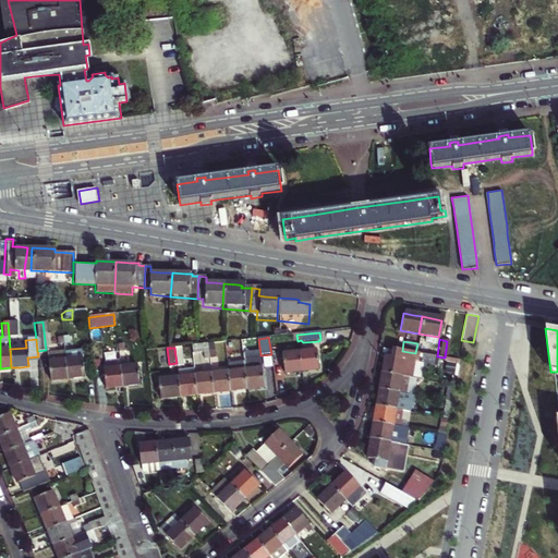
[(402,351),(395,350),(392,360),(400,361),(402,351)]
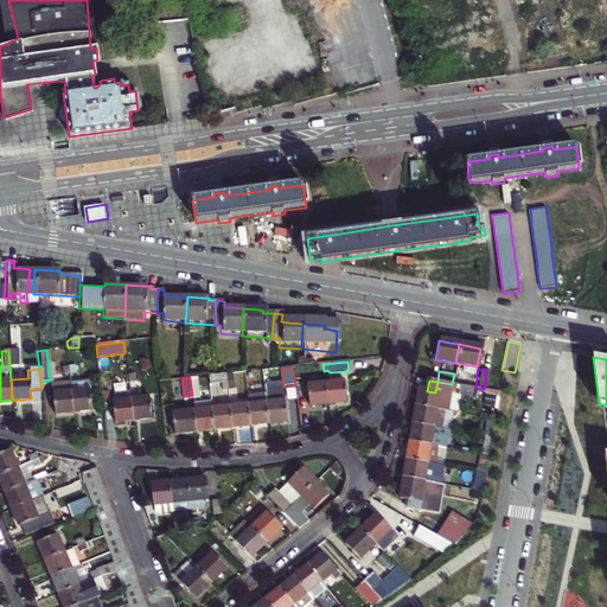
[(88,382),(71,384),(74,413),(83,411),(91,410),(88,382)]
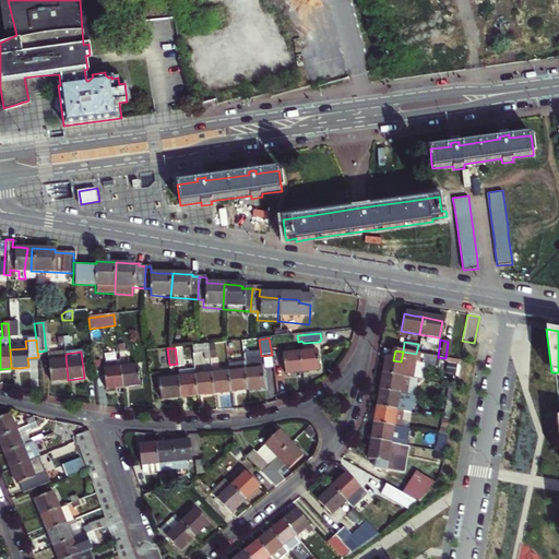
[(319,369),(317,352),(299,354),(302,371),(311,370),(319,369)]
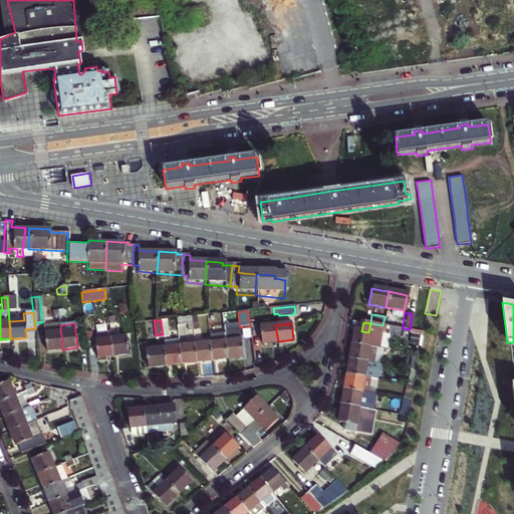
[(384,334),(386,326),(382,325),(370,323),(368,332),(384,334)]
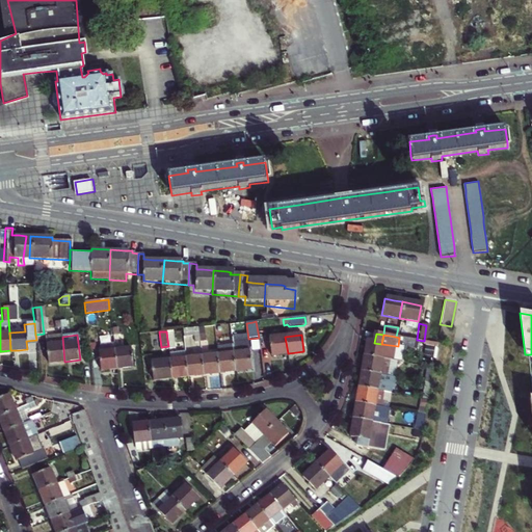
[(57,362),(64,362),(62,337),(47,338),(50,363),(57,362)]
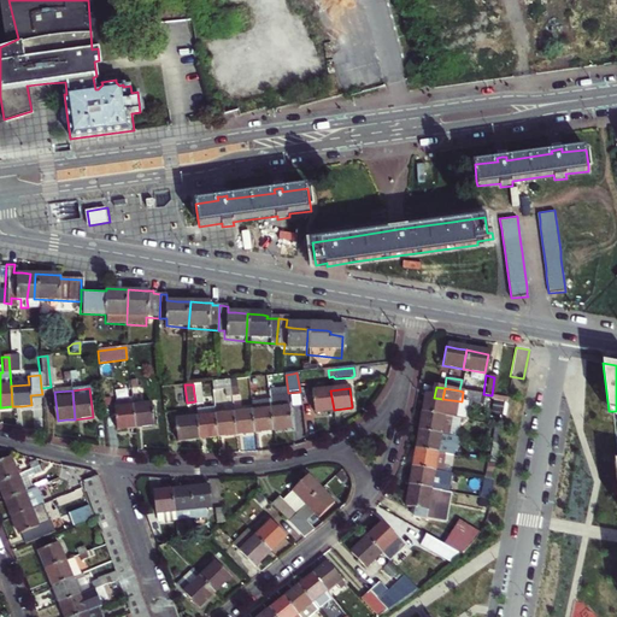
[(323,411),(334,410),(330,391),(312,393),(315,412),(323,411)]
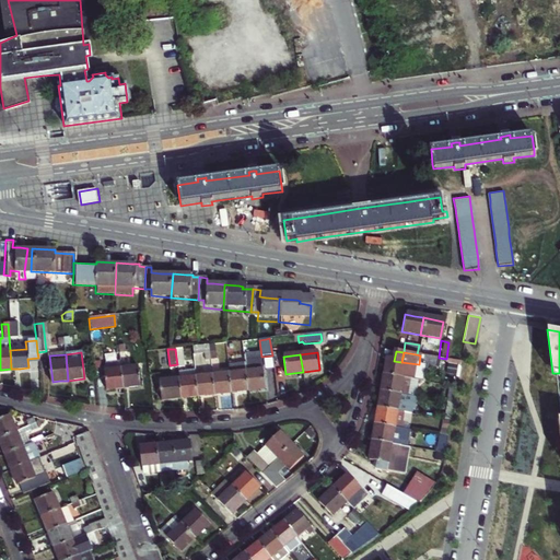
[(394,361),(384,359),(382,370),(381,376),(398,380),(401,362),(394,361)]
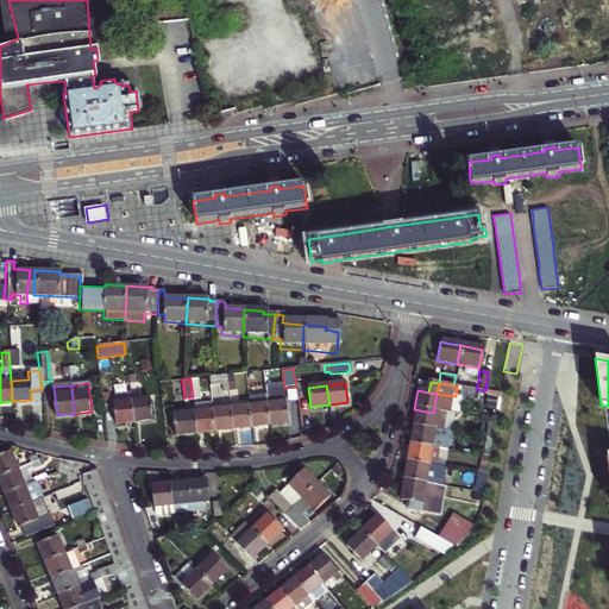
[(278,426),(286,425),(282,391),(265,393),(265,395),(270,427),(278,426)]
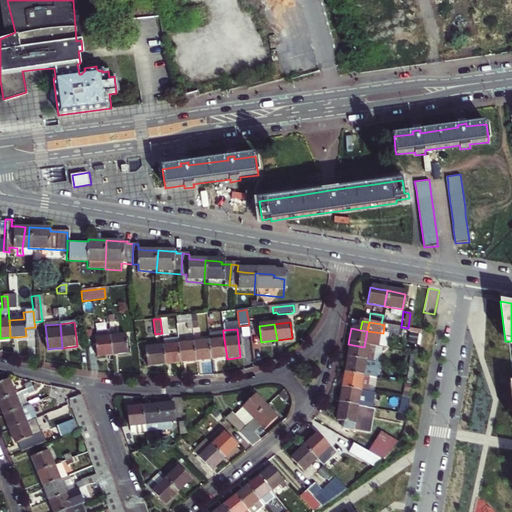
[(96,340),(110,338),(109,331),(97,332),(95,337),(96,340)]
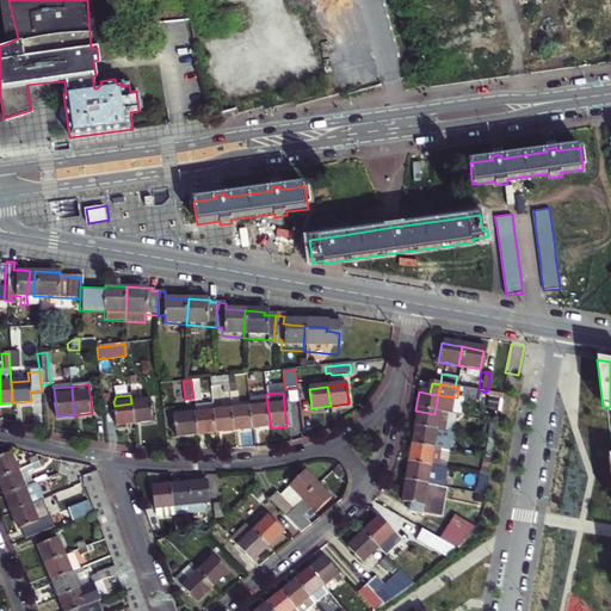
[(248,399),(250,408),(253,431),(261,430),(271,429),(266,396),(248,399)]
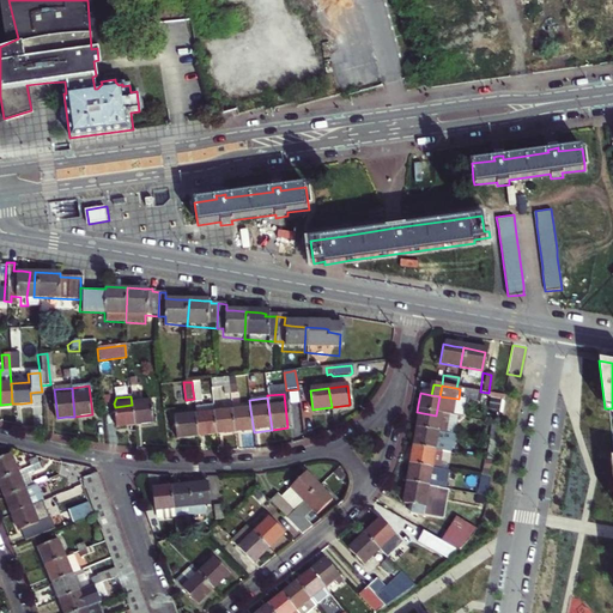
[(151,401),(132,405),(134,426),(144,425),(155,424),(151,401)]
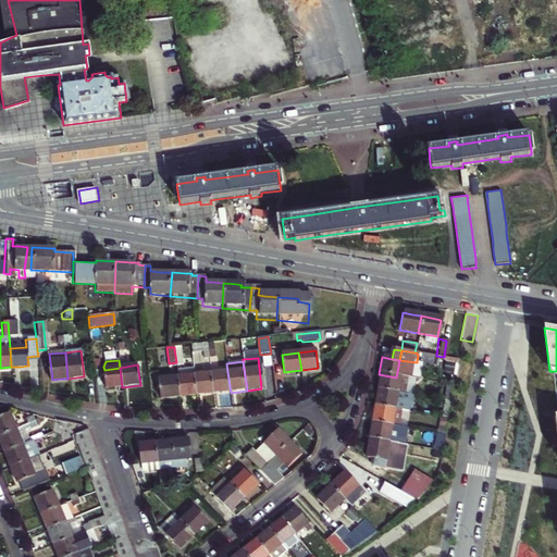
[(104,370),(107,390),(115,388),(122,387),(120,368),(104,370)]
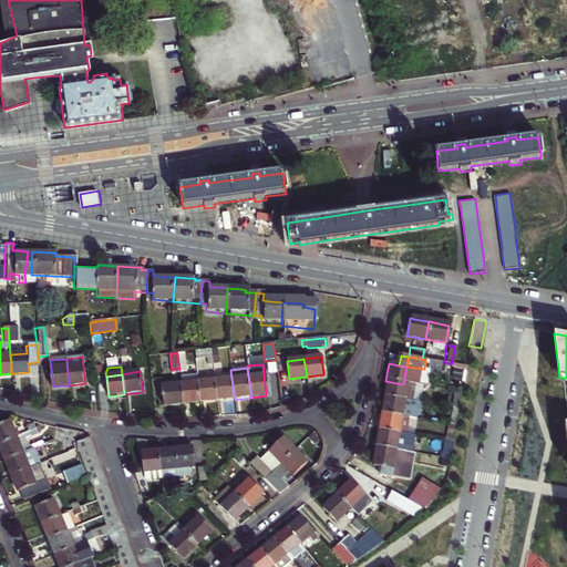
[(215,380),(218,402),(226,401),(235,400),(232,379),(215,380)]
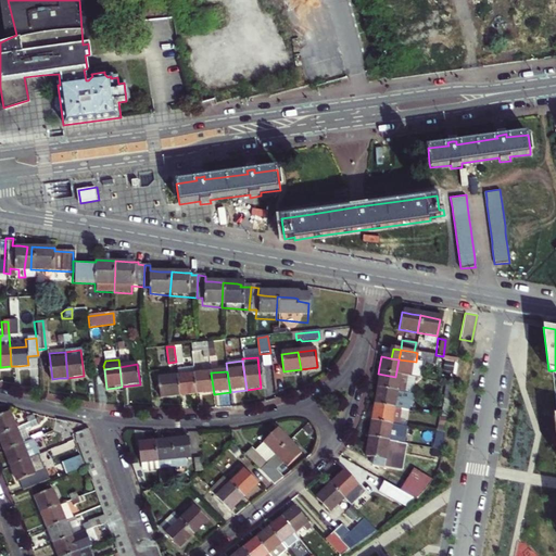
[(214,394),(211,373),(194,376),(198,396),(205,395),(214,394)]
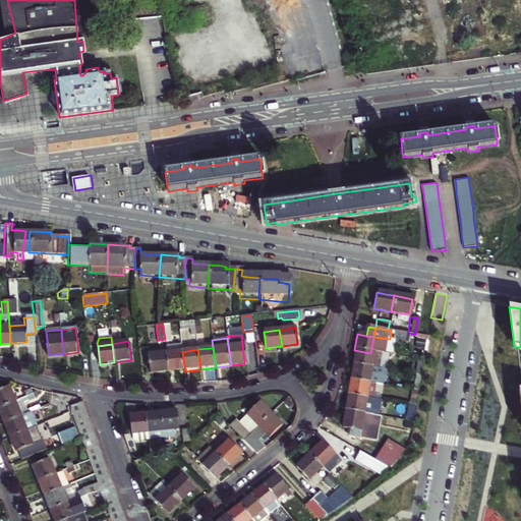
[(379,354),(370,353),(354,350),(352,358),(351,363),(377,367),(379,354)]
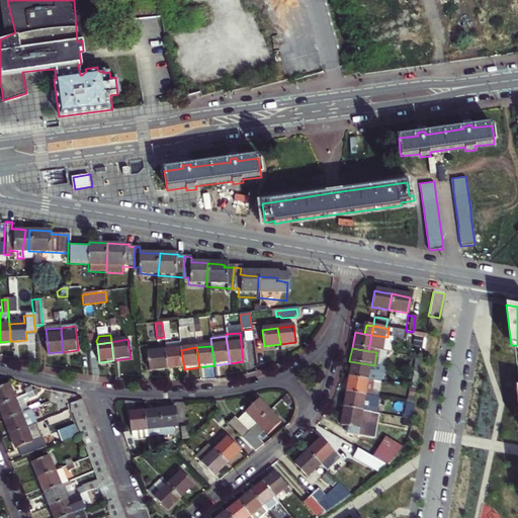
[(166,352),(169,371),(176,370),(184,369),(181,350),(166,352)]
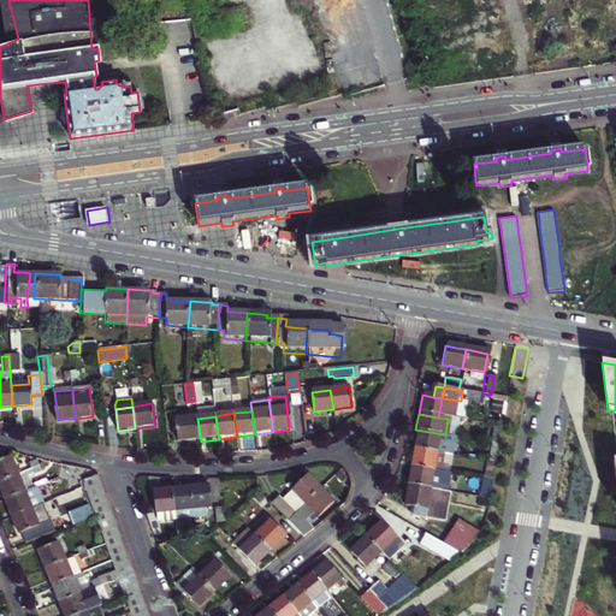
[(176,421),(179,444),(189,443),(201,442),(197,419),(176,421)]
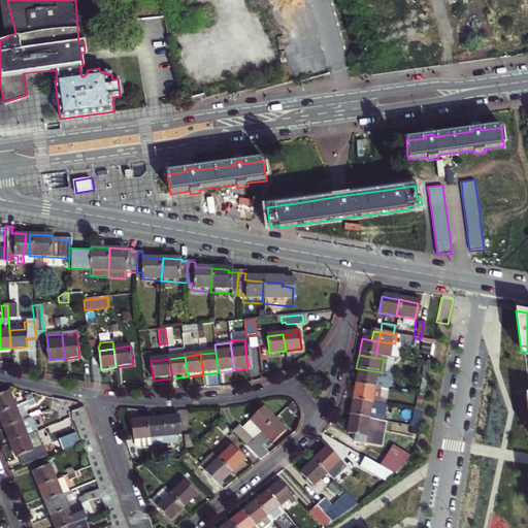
[(382,372),(356,368),(354,377),(353,384),(380,389),(386,390),(387,386),(389,386),(391,374),(389,373),(382,372)]
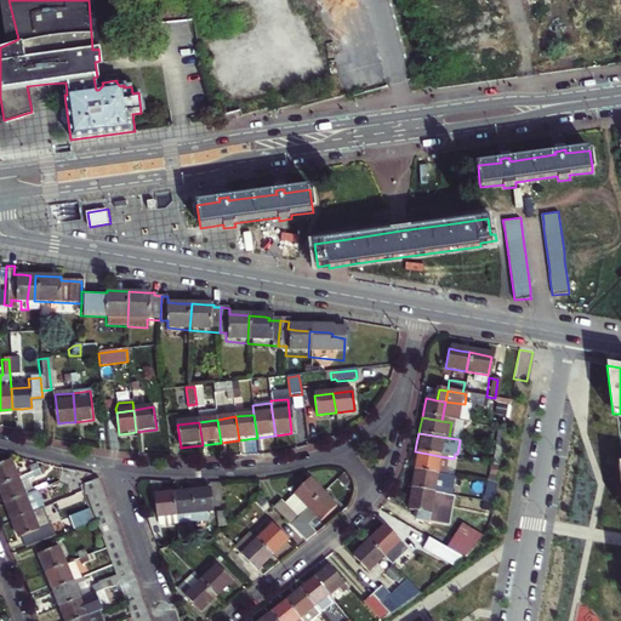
[(499,465),(501,445),(494,445),(491,463),(499,465)]
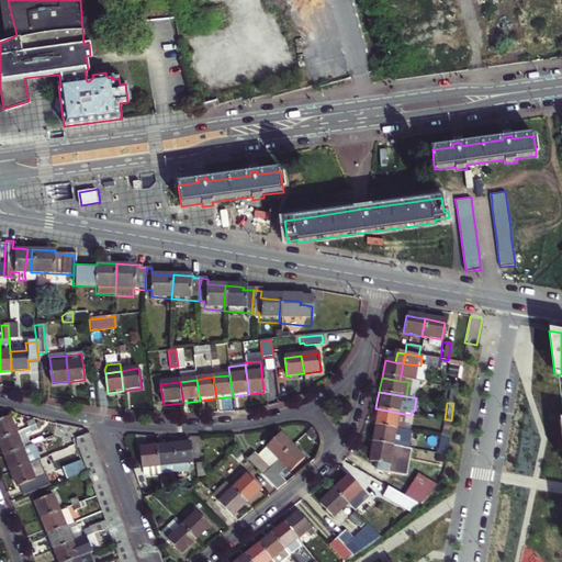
[(404,414),(375,408),(374,418),(372,426),(401,430),(404,414)]
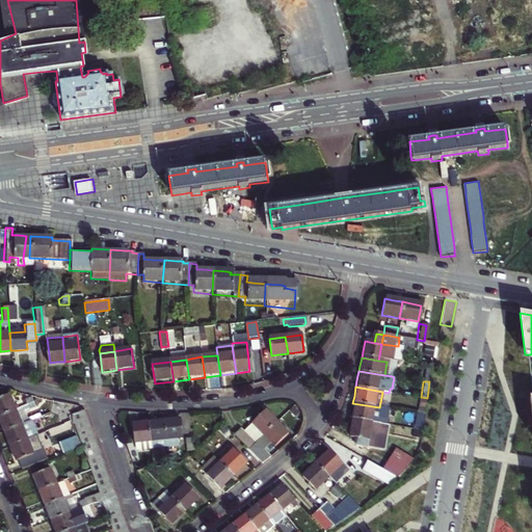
[(7,395),(0,397),(0,415),(12,409),(7,395)]
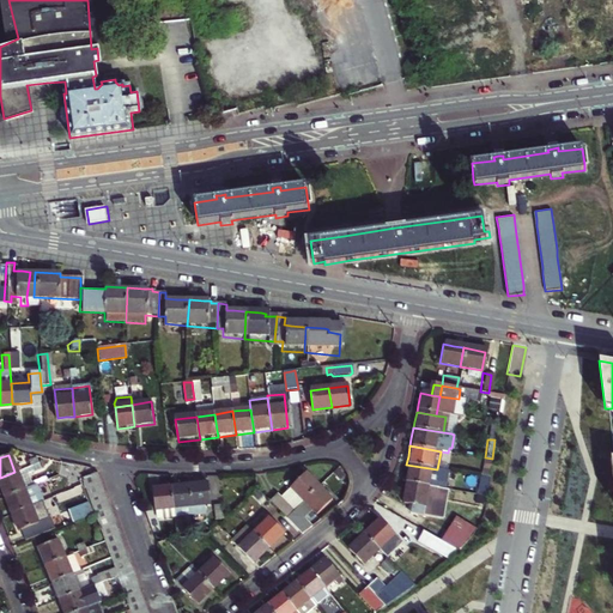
[(487,479),(492,459),(485,457),(483,457),(479,477),(483,478),(487,479)]
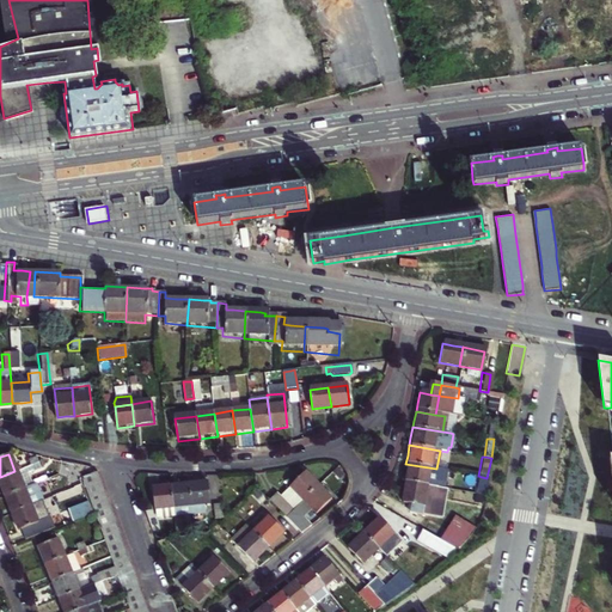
[(14,471),(0,477),(0,489),(0,490),(2,496),(22,488),(17,477),(26,473),(38,469),(36,463),(29,465),(14,471)]
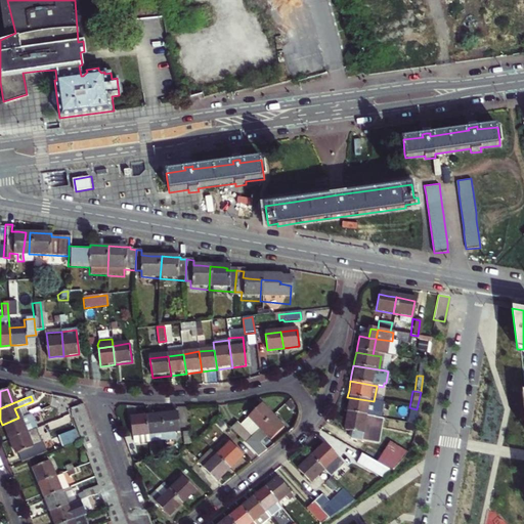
[(382,403),(374,401),(347,397),(346,405),(344,412),(361,416),(379,419),(382,403)]
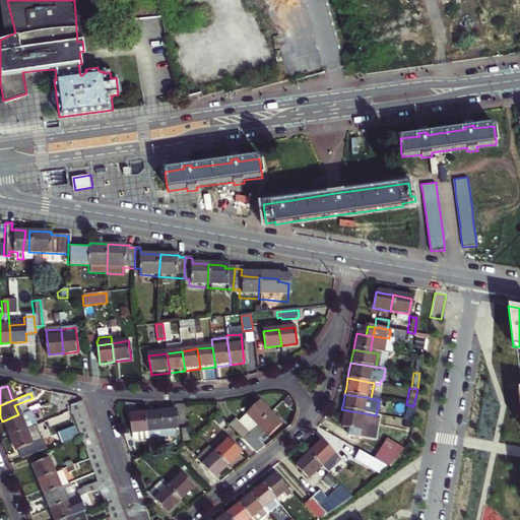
[(291,401),(286,396),(282,399),(287,405),(291,401)]
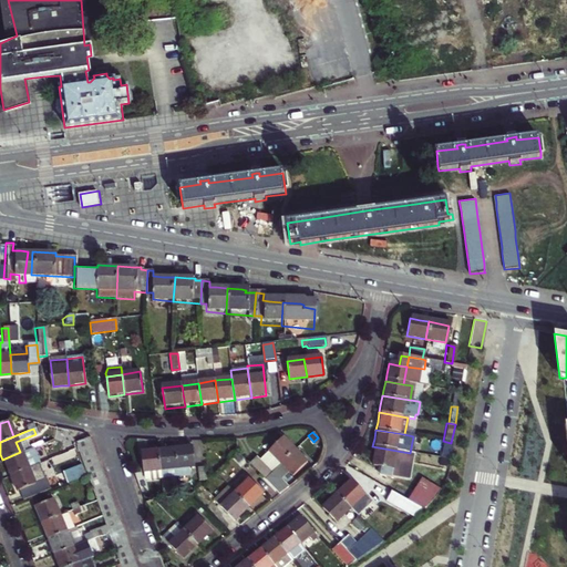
[(270,470),(280,461),(295,447),(282,434),(272,444),(260,456),(256,452),(249,460),(256,466),(265,475),(270,470)]
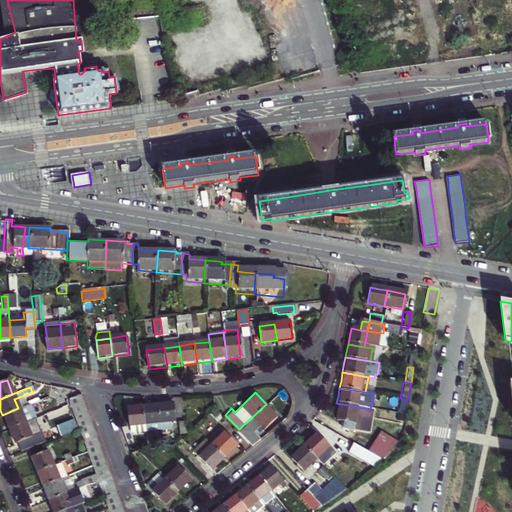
[(22,396),(14,399),(18,408),(25,405),(22,396)]
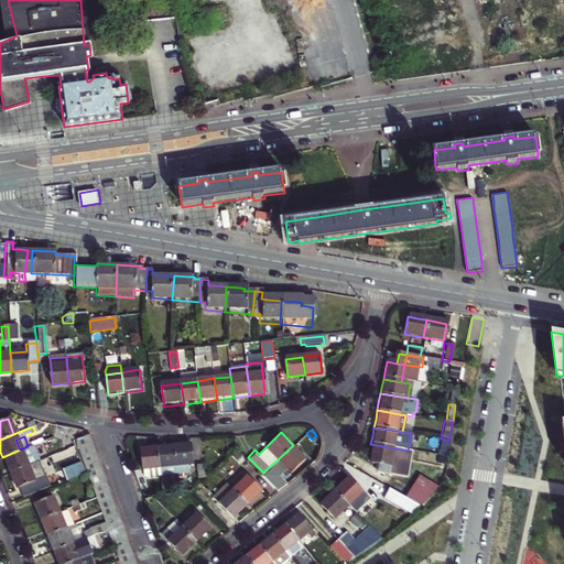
[(446,457),(448,441),(444,440),(442,452),(437,451),(437,455),(446,457)]
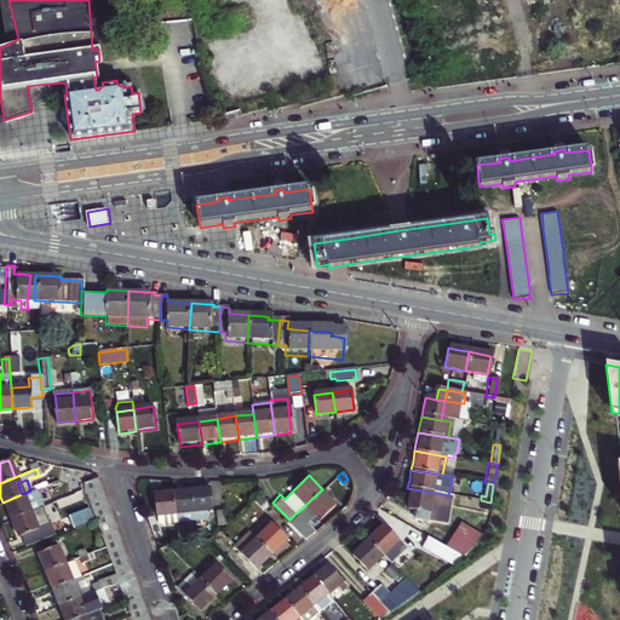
[(448,495),(428,492),(407,488),(406,499),(405,505),(412,507),(411,516),(443,522),(448,495)]
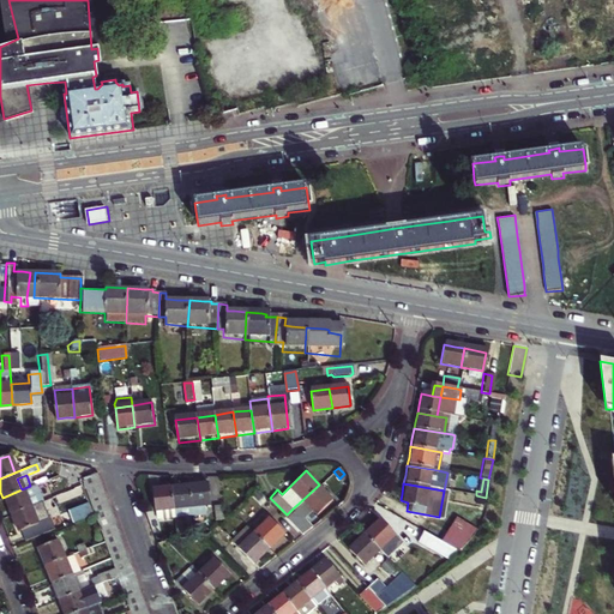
[(22,489),(2,498),(6,507),(10,515),(41,501),(34,485),(30,486),(22,489)]
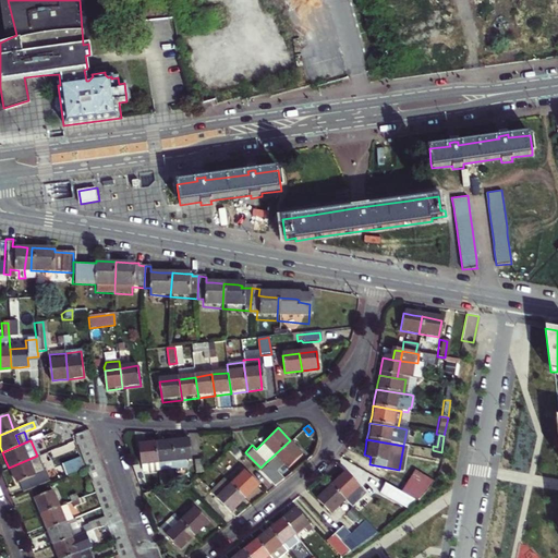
[(301,452),(290,440),(276,453),(283,460),(287,464),(293,460),(301,452)]
